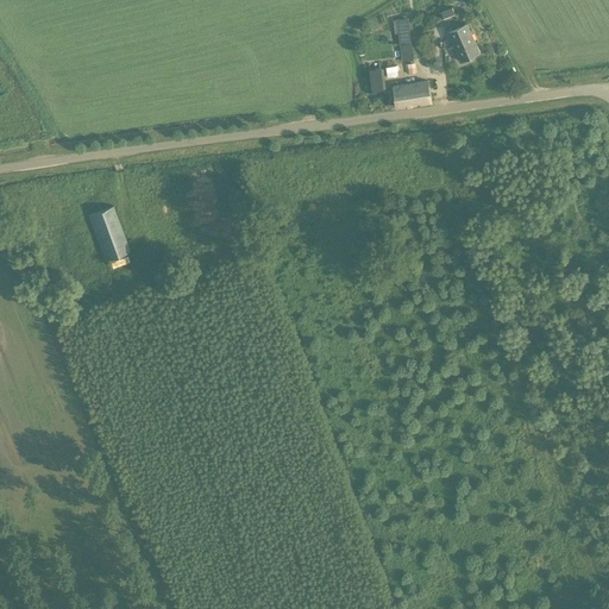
[(452,7),(440,11),(444,19),(454,14),(452,7)]
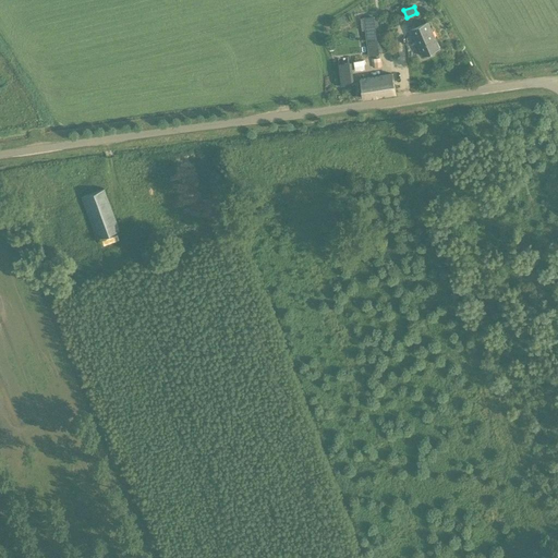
[(374,16),(360,19),(362,29),(365,29),(368,56),(379,55),(374,16)]
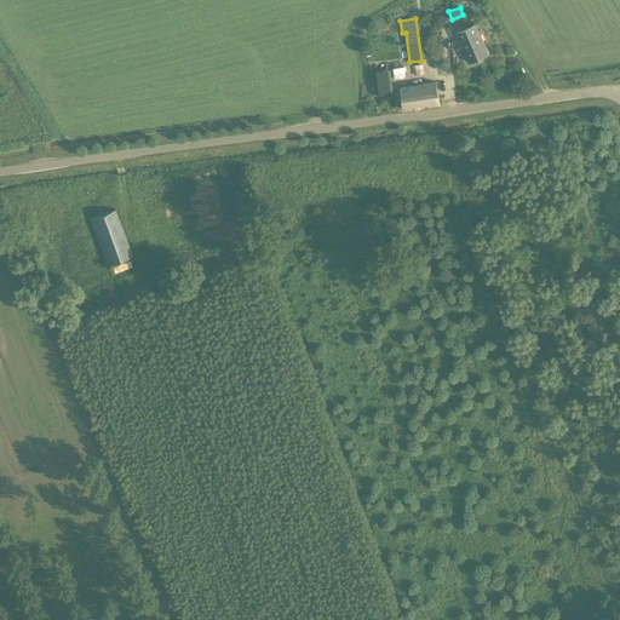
[(476,24),(457,33),(470,62),(489,53),(476,24)]
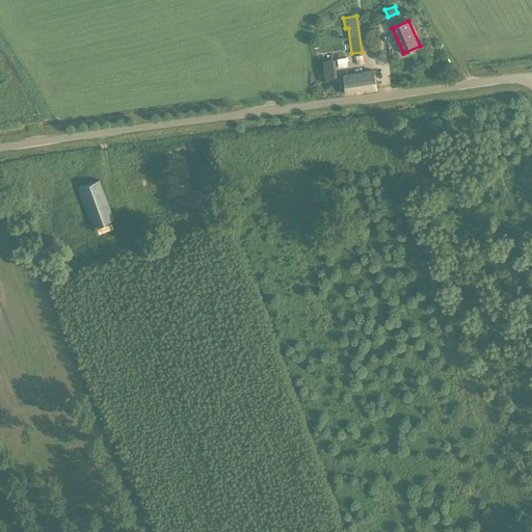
[(335,59),(322,60),(325,82),(338,81),(335,59)]
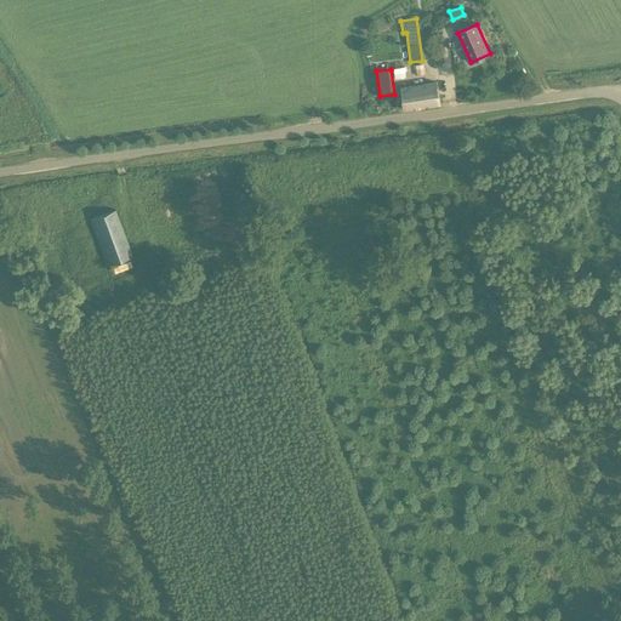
[(437,83),(402,89),(405,109),(440,104),(437,83)]
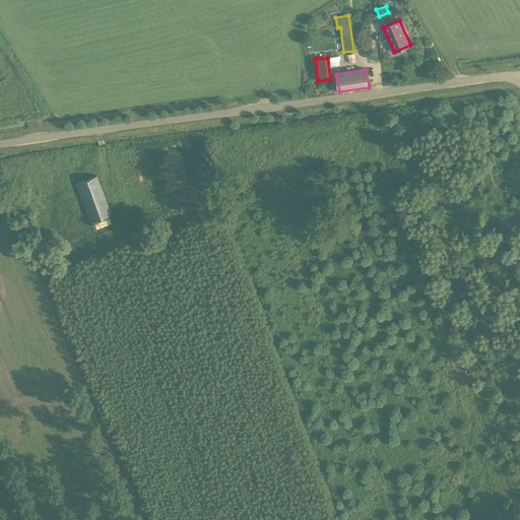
[(112,214),(98,175),(75,183),(89,222),(112,214)]
